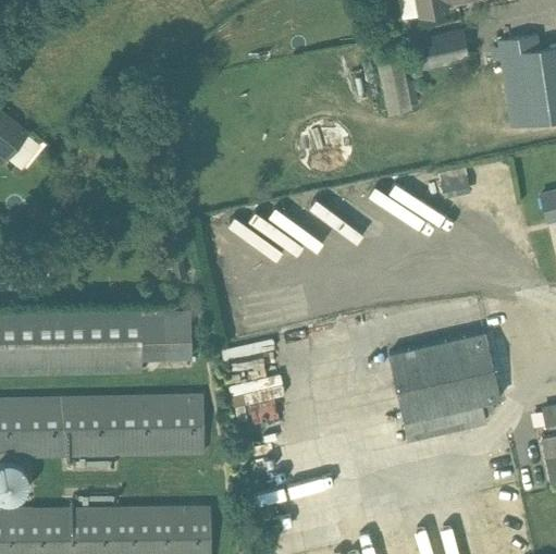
[(446,8),(486,0),(416,0),(419,17),(446,12),(446,8)]
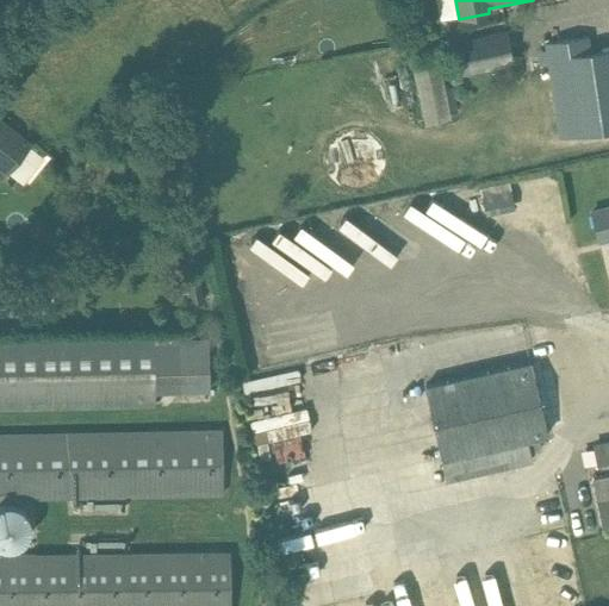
[(453,47),(460,77),(514,66),(507,35),(453,47)]
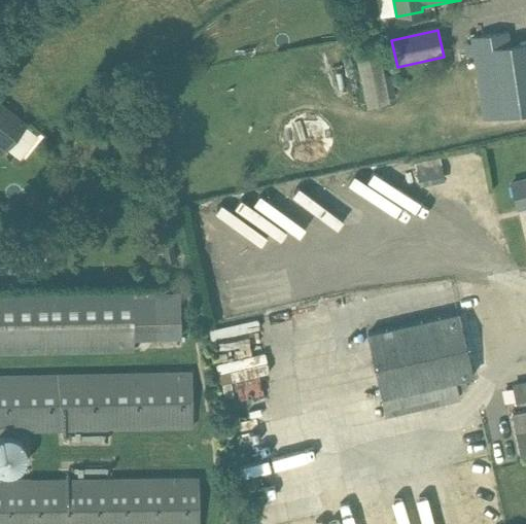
[(470,39),(474,60),(482,121),(525,114),(525,44),(510,46),(507,34),(470,39)]
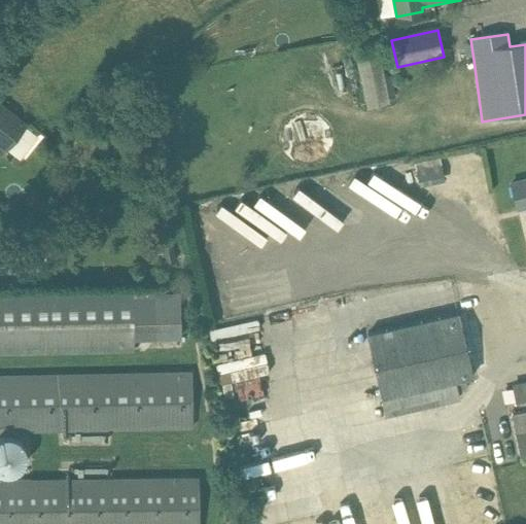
[(354,59),(364,111),(388,107),(378,55),(354,59)]
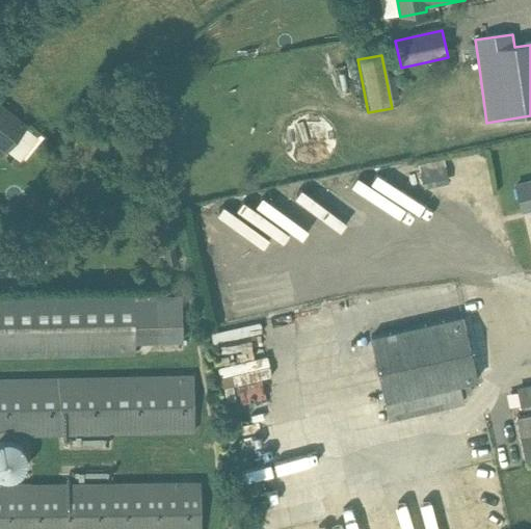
[(0,153),(5,157),(27,131),(0,109),(0,153)]
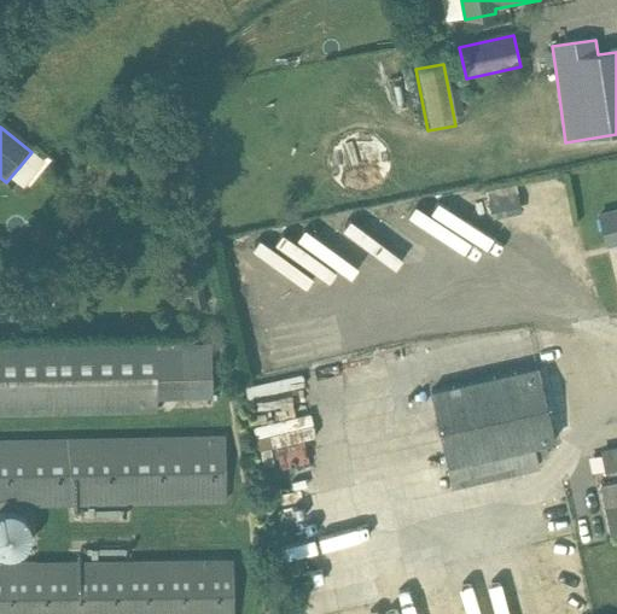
[(327,165),(327,169),(327,171),(329,175),(330,177),(331,181),(332,183),(333,186),(335,187),(337,189),(339,192),(342,193),(345,196),(347,196),(350,197),(354,198),(356,198),(359,198),(362,198),(366,198),(368,197),(372,196),(374,194),(377,192),(379,189),(382,187),(384,185),(385,182),(386,180),(388,176),(389,174),(389,171),(390,168),(389,164),(389,163),(389,159),(388,156),(386,153),(385,151),(384,148),(382,146),(379,144),(377,142),(374,141),(372,139),(368,138),(366,136),(362,136),(360,136),(358,136),(354,136),(350,138),(349,138),(345,139),(343,140),(341,142),(338,144),(336,146),(333,148),(331,152),(330,155),(330,157),(329,159),(327,163),(327,165)]
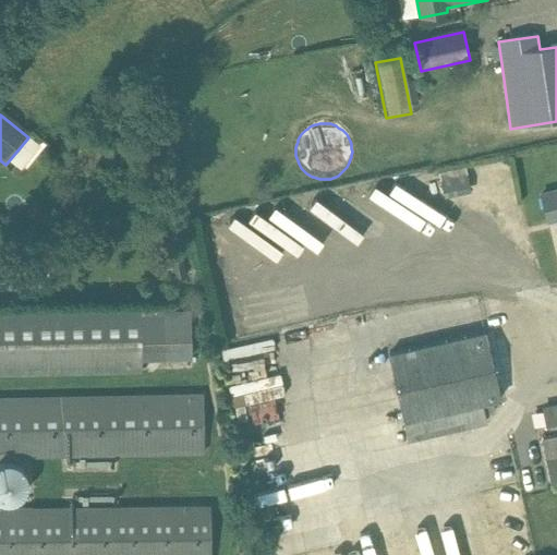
[(556,220),(556,192),(541,197),(547,224),(556,220)]
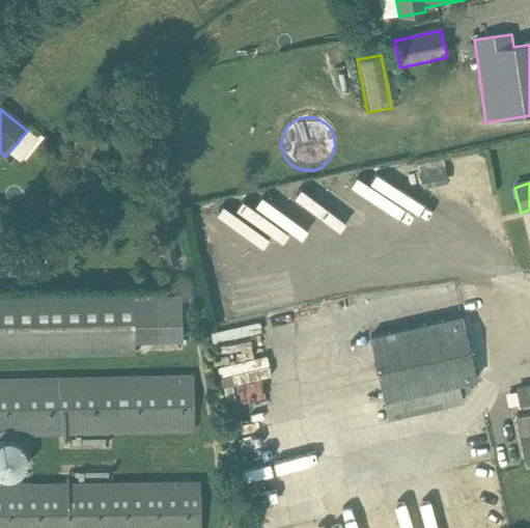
[(246,201),(240,211),(285,243),(291,233),(246,201)]
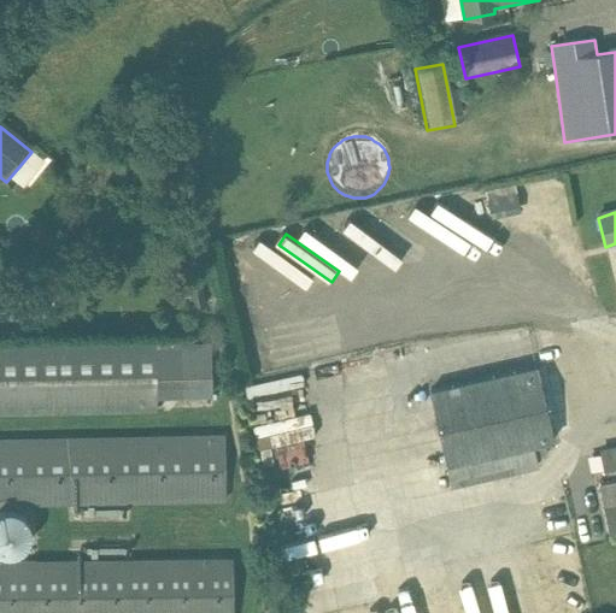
[(186,280),(189,300),(191,310),(205,307),(200,277),(186,280)]
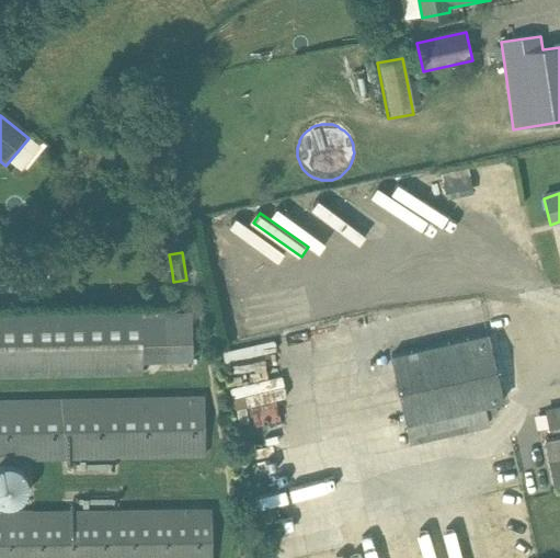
[(0,378),(141,376),(141,365),(190,364),(189,318),(0,320),(0,378)]
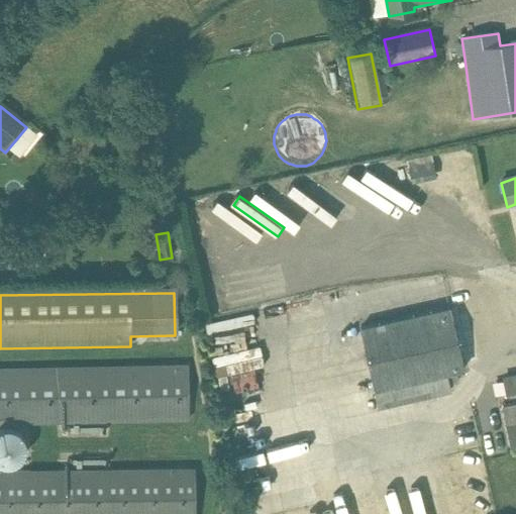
[(447,387),(456,384),(454,374),(462,372),(448,310),(428,314),(359,330),(378,410),(448,394),(447,387)]
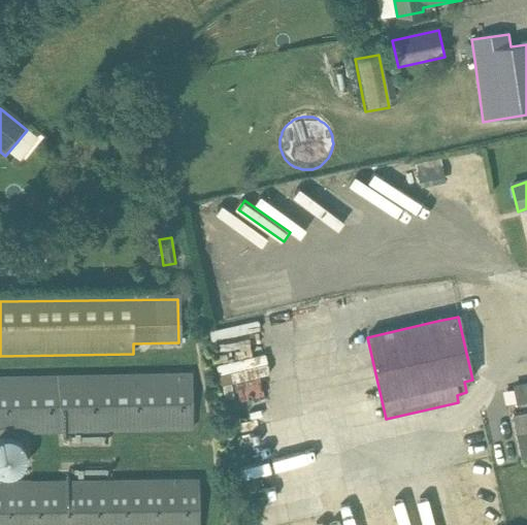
[(245,393),(245,369),(224,368),(223,393),(245,393)]
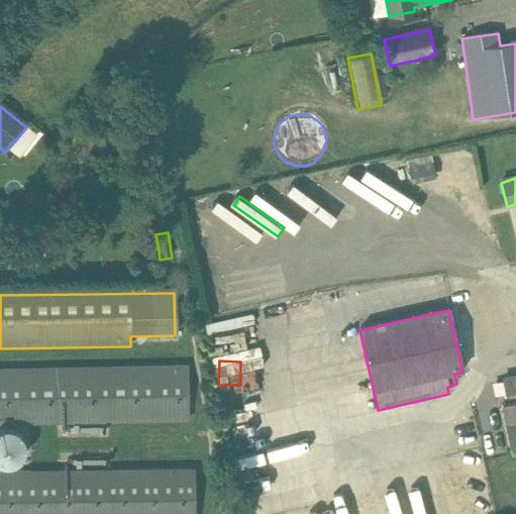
[(0,425),(189,422),(188,369),(0,372),(0,425)]
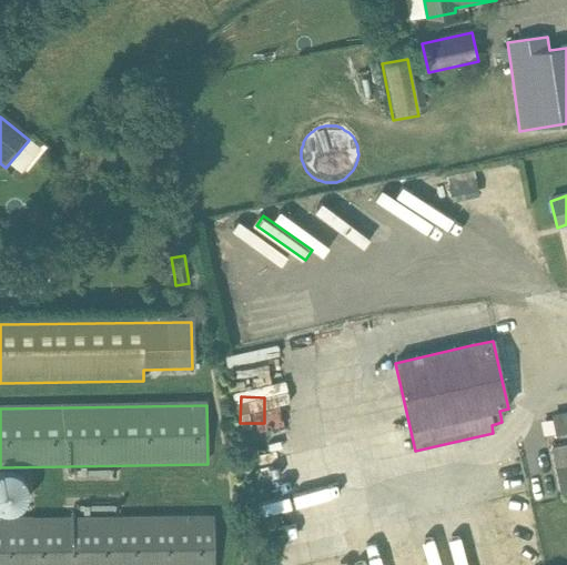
[(552,446),(562,493),(566,492),(566,414),(552,419),(556,435),(558,435),(559,444),(552,446)]
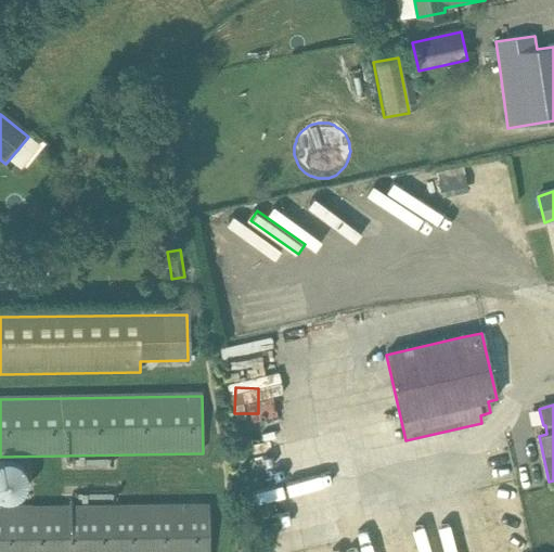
[(13,463),(11,462),(8,462),(5,462),(3,462),(2,463),(0,464),(0,500),(1,500),(4,501),(5,501),(8,501),(9,501),(12,501),(14,500),(16,500),(18,498),(21,497),(23,495),(24,492),(25,491),(25,490),(26,488),(26,487),(27,485),(27,484),(27,482),(27,478),(26,475),(25,473),(24,472),(23,470),(22,469),(21,466),(18,465),(17,465),(16,464),(14,463),(13,463)]
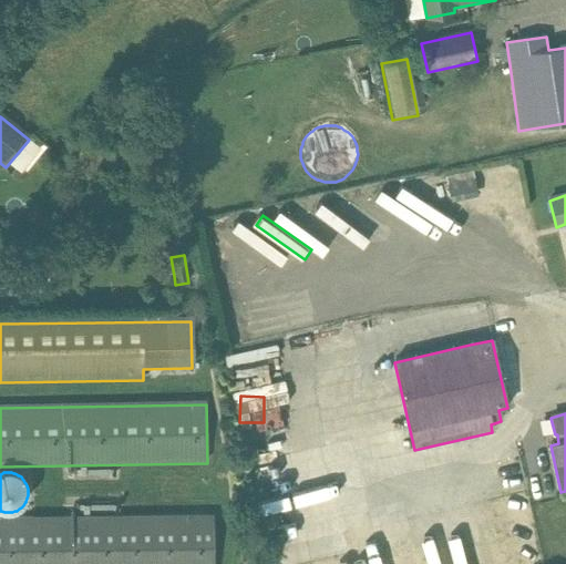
[(211,563),(211,515),(0,519),(0,563),(211,563)]
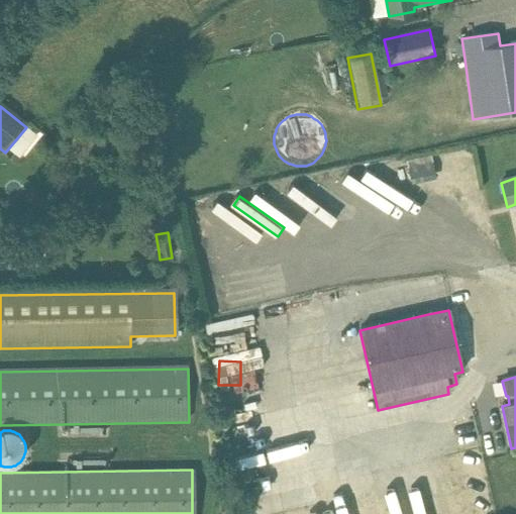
[(382,513),(380,497),(364,499),(366,507),(352,509),(353,513),(382,513)]
